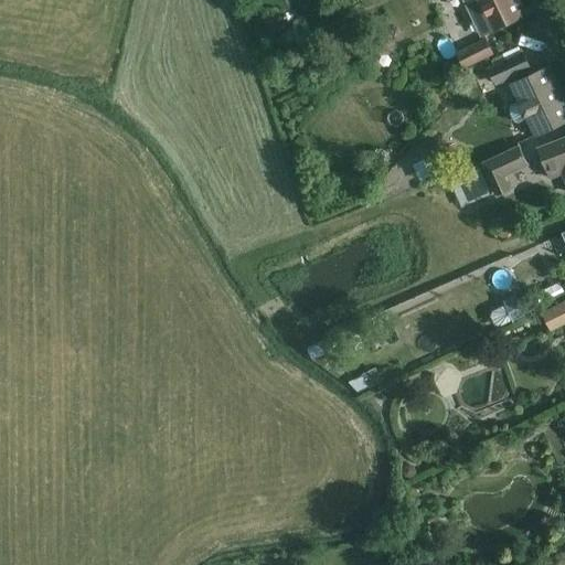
[(466,0),(482,34),(524,14),(518,0),(466,0)]
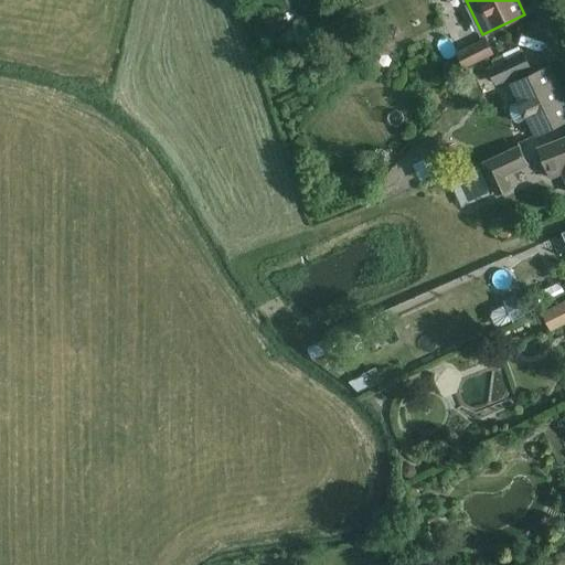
[(458,54),(465,68),(492,54),(486,40),(458,54)]
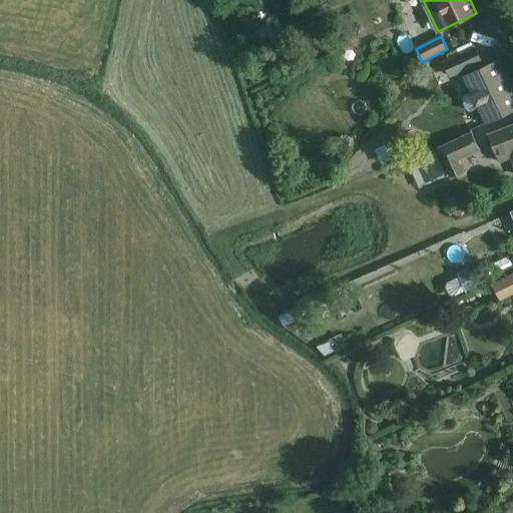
[(445,62),(452,76),(481,63),(474,48),(445,62)]
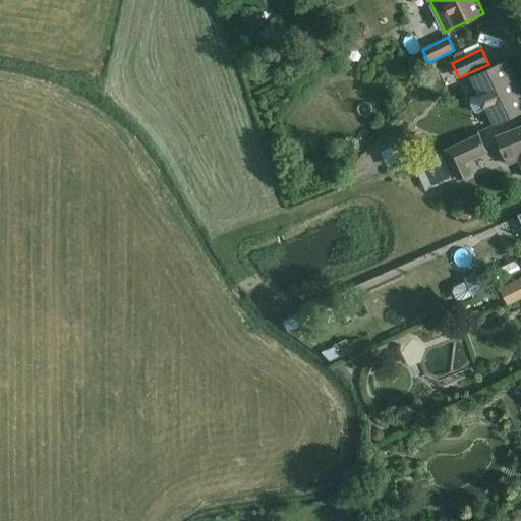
[(520,112),(520,90),(507,61),(470,78),(477,95),(471,97),(469,102),(474,112),(478,114),(485,111),(493,126),(520,112)]
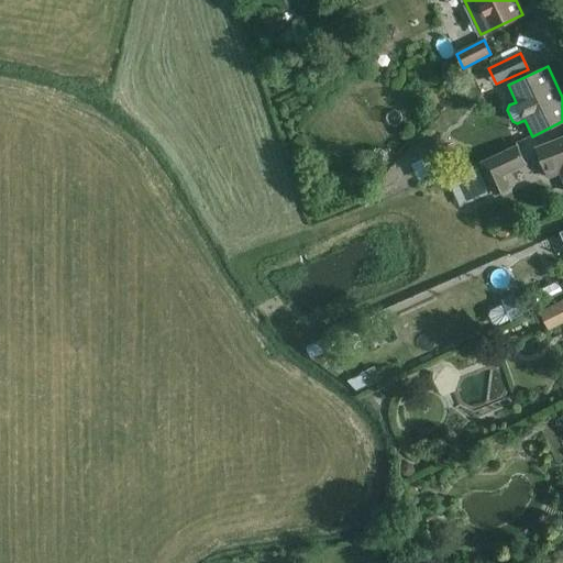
[(562,136),(537,147),(548,178),(561,173),(562,179),(562,136)]
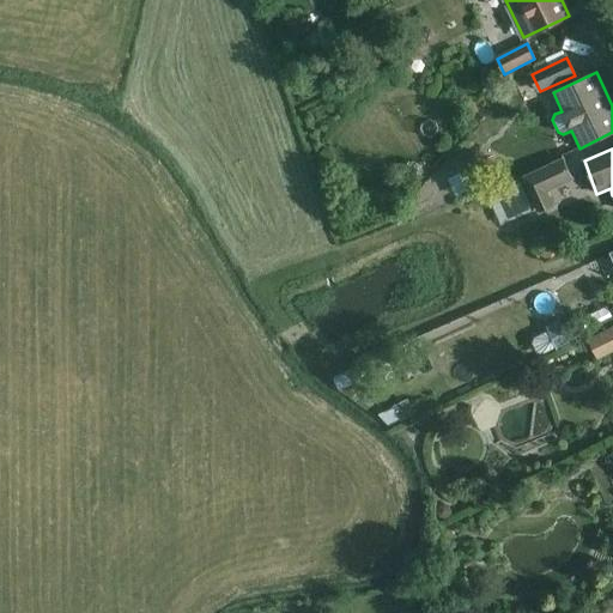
[(451,182),(451,183),(457,194),(459,195),(460,195),(461,195),(462,195),(472,190),(472,192),(492,181),(479,155),(459,165),(462,174),(453,178),(453,180),(451,181),(451,182)]
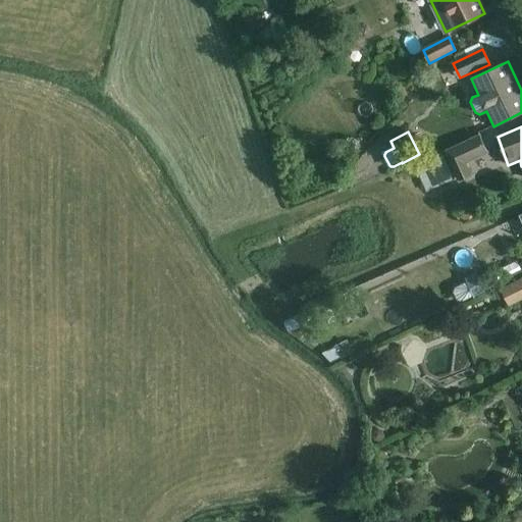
[(480,136),(447,151),(460,180),(470,176),(465,163),(487,153),(480,136)]
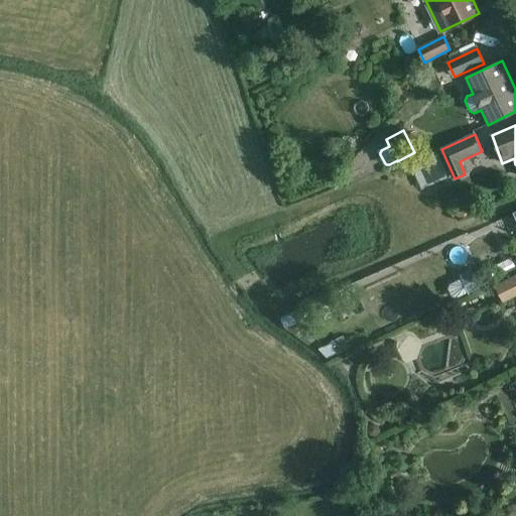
[(435,172),(439,180),(448,176),(436,150),(409,163),(418,181),(435,172)]
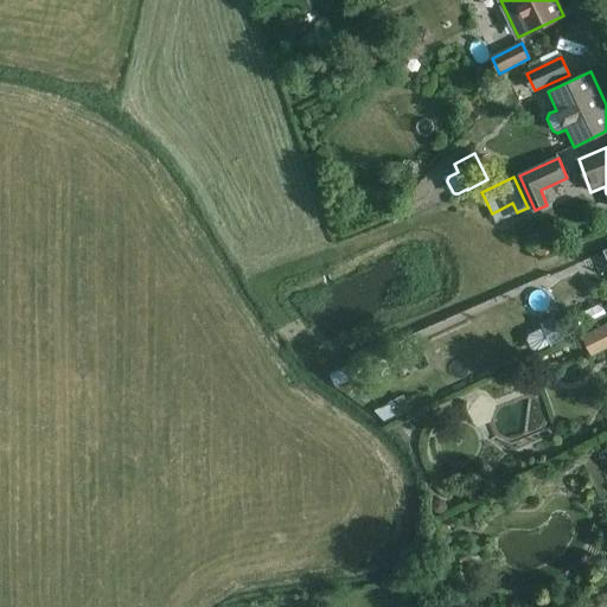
[(530,333),(529,339),(532,347),(538,350),(551,344),(551,346),(566,339),(554,315),(541,323),(543,327),(530,333)]
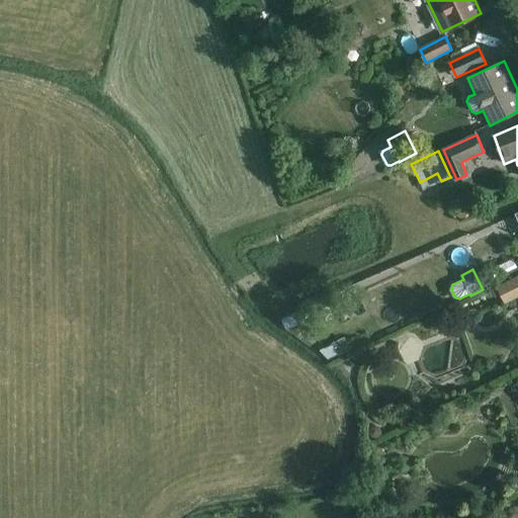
[(517,278),(499,287),(506,301),(517,295),(517,278)]
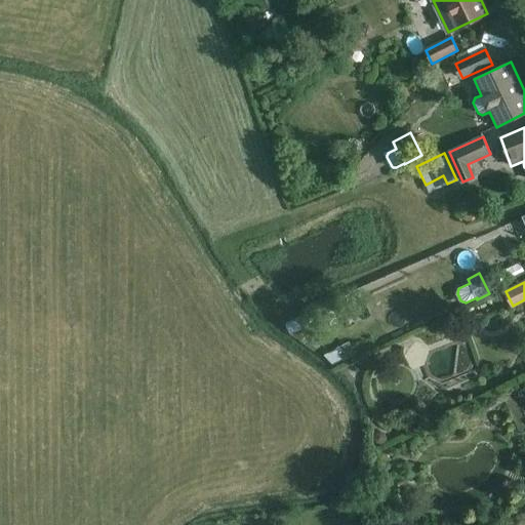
[(337,348),(330,352),(335,362),(342,359),(344,360),(356,354),(350,340),(336,347),(337,348)]
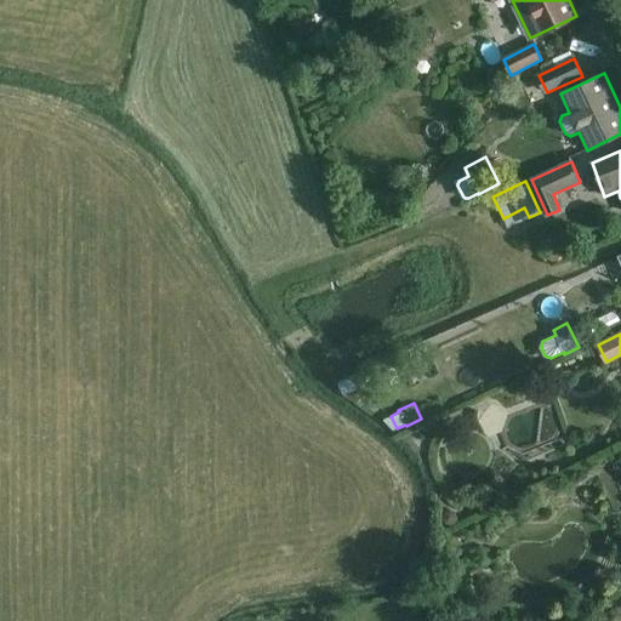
All buildings are outlined.
